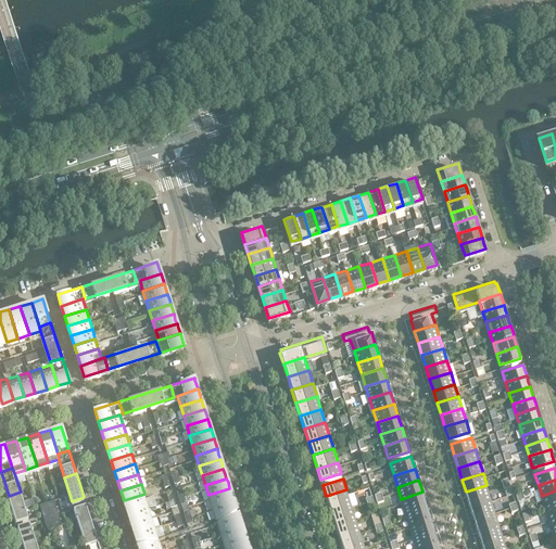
[(491,497),(487,485),(466,492),(469,503),(491,497)]
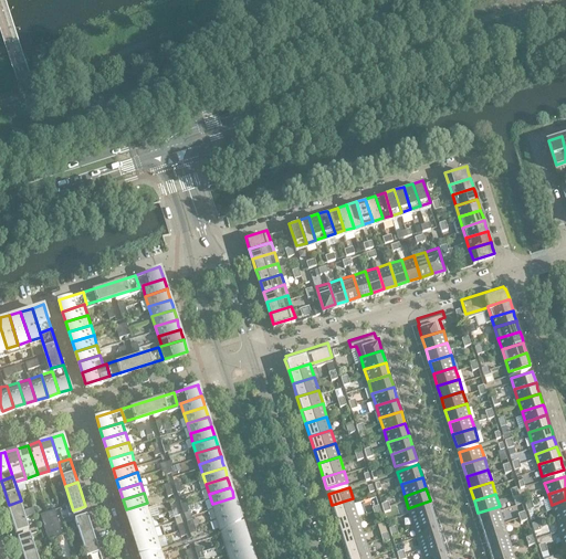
[(237,507),(236,504),(233,497),(212,504),(216,514),(237,507)]
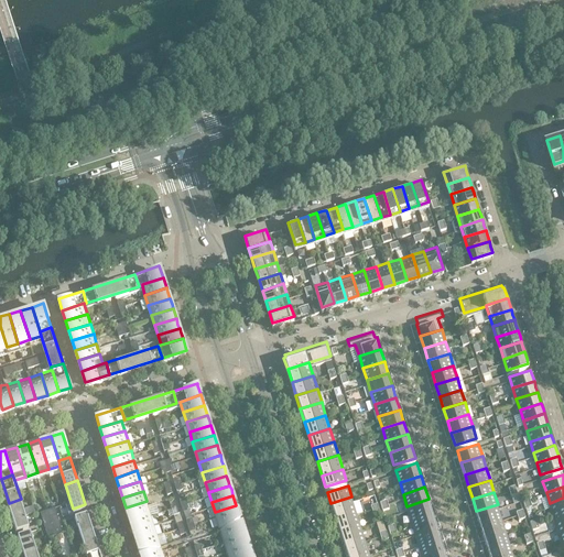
[(356,510),(351,497),(331,503),(335,516),(356,510)]
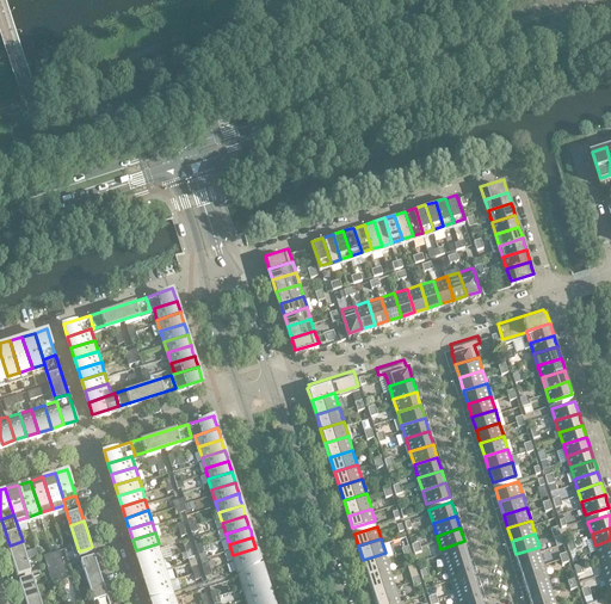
[(164,552),(173,548),(170,540),(161,542),(164,552)]
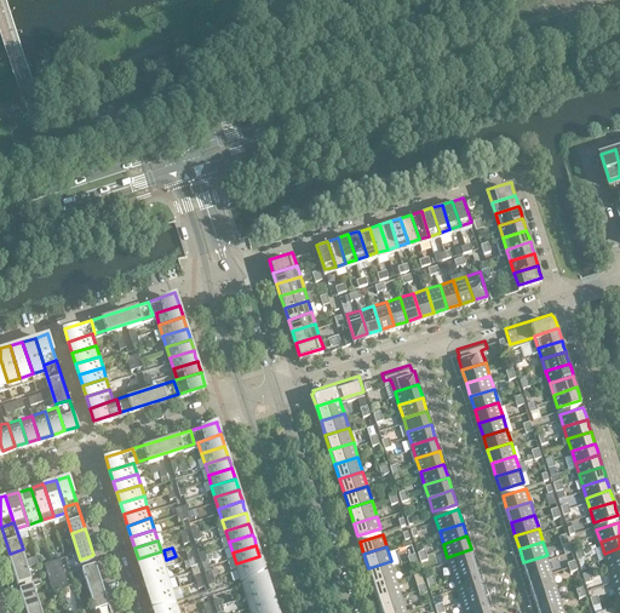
[(619,561),(619,548),(604,554),(608,566),(619,561)]
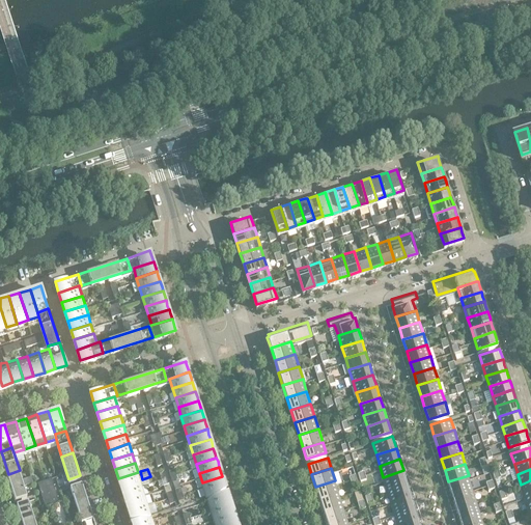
[(27,493),(24,482),(20,470),(8,474),(16,496),(27,493)]
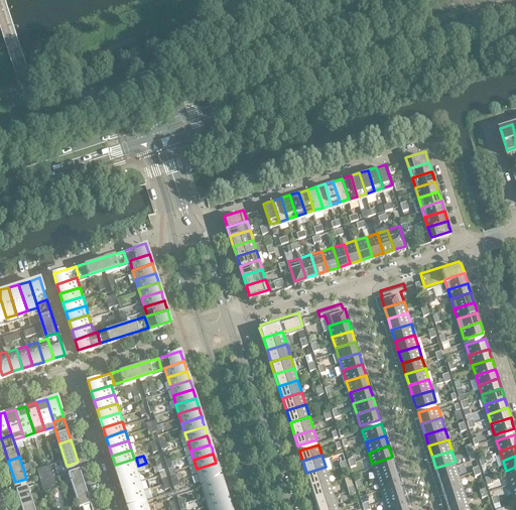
[(396,468),(393,461),(392,457),(372,464),(376,475),(396,468)]
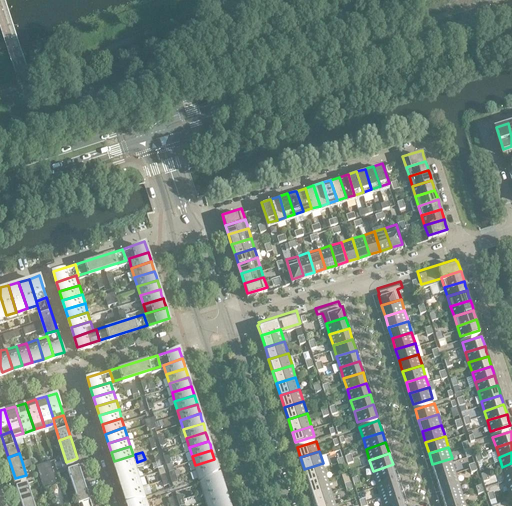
[(136,464),(133,455),(114,461),(117,470),(136,464)]
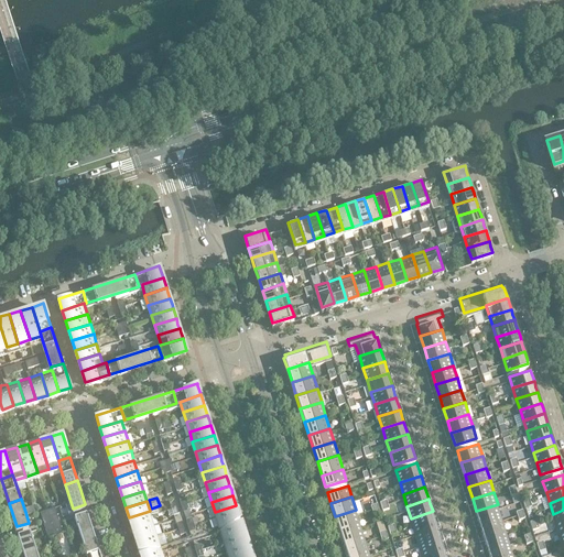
[(501,516),(498,504),(476,511),(480,523),(501,516)]
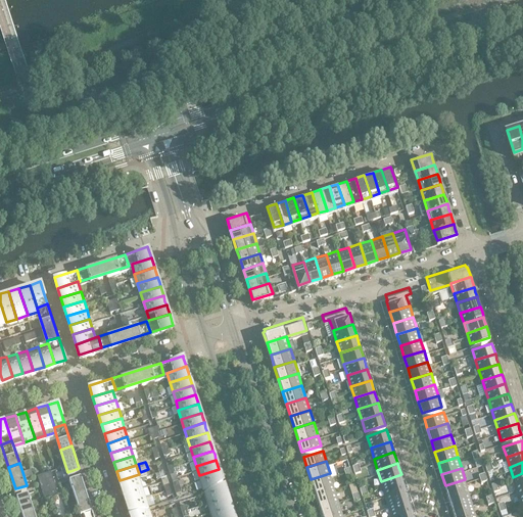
[(222,479),(220,473),(219,469),(199,475),(202,485),(222,479)]
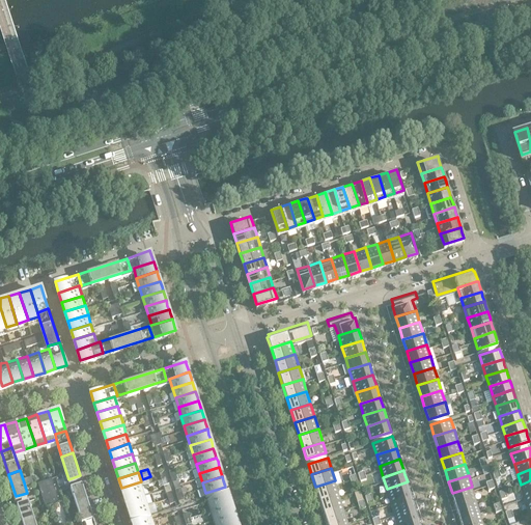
[(89,502),(82,479),(70,484),(77,505),(89,502)]
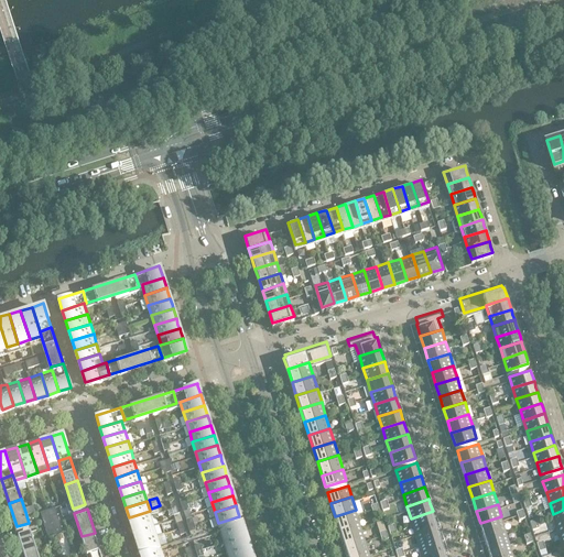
[(360,523),(356,510),(335,516),(339,530),(360,523)]
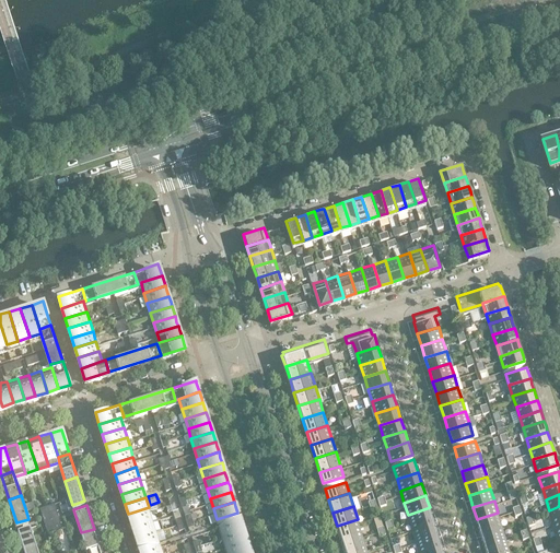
[(559,518),(559,506),(549,510),(552,520),(559,518)]
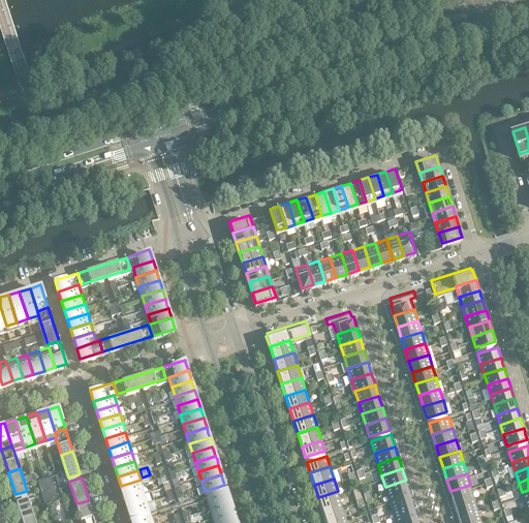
[(144,489),(141,480),(121,486),(124,495),(144,489)]
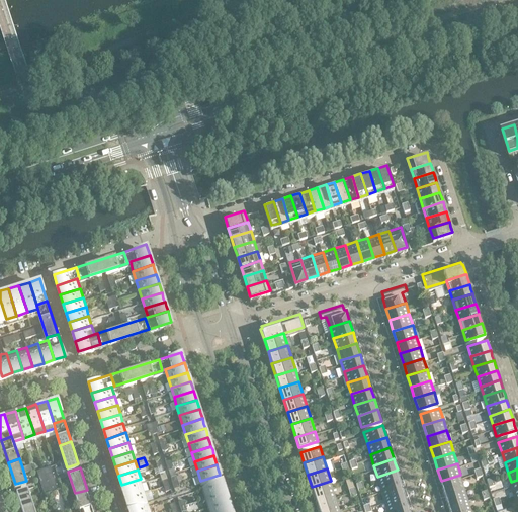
[(401,481),(400,479),(398,470),(377,477),(381,488),(401,481)]
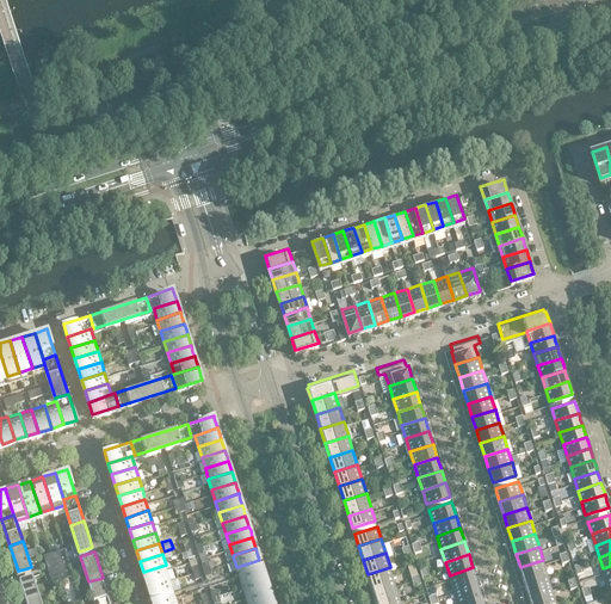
[(548,573),(543,560),(520,567),(524,580),(548,573)]
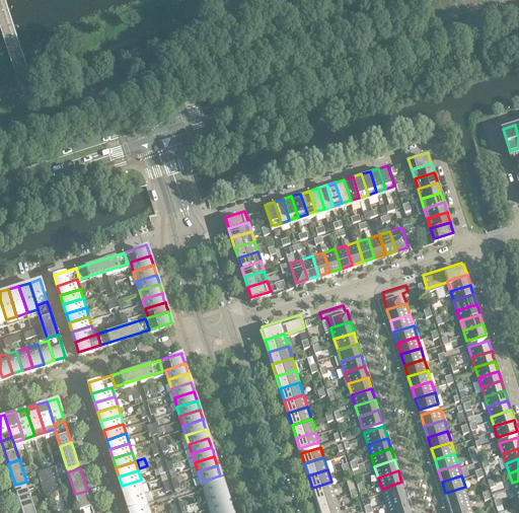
[(144,489),(141,480),(122,486),(125,495),(144,489)]
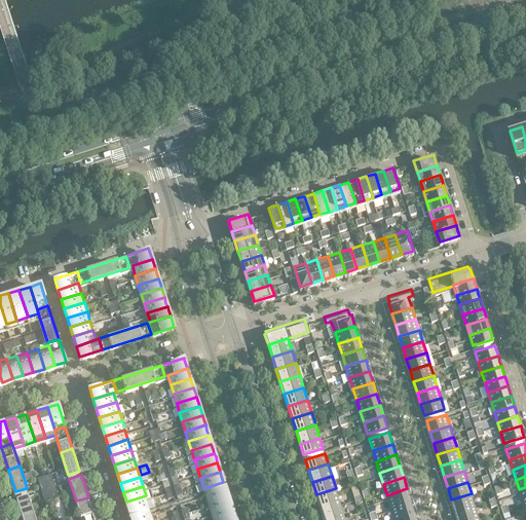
[(228,495),(226,492),(225,486),(204,492),(208,502),(228,495)]
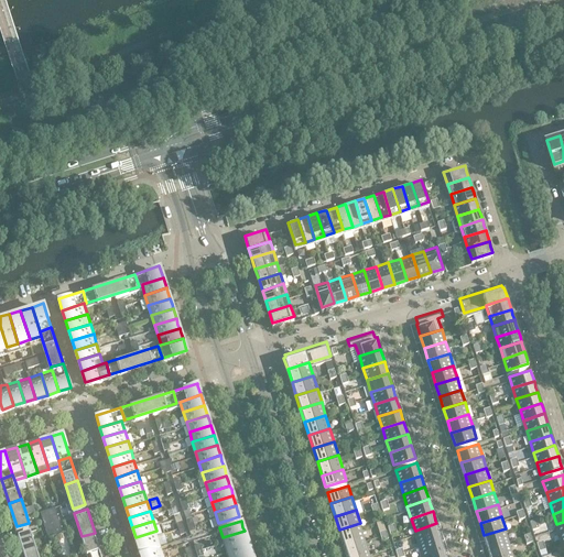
[(365,536),(360,523),(339,530),(344,544),(365,536)]
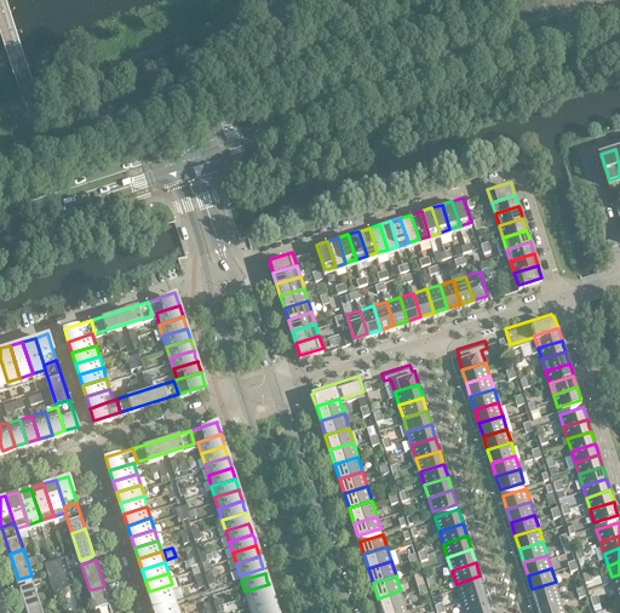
[(484,589),(481,580),(480,576),(457,584),(460,597),(484,589)]
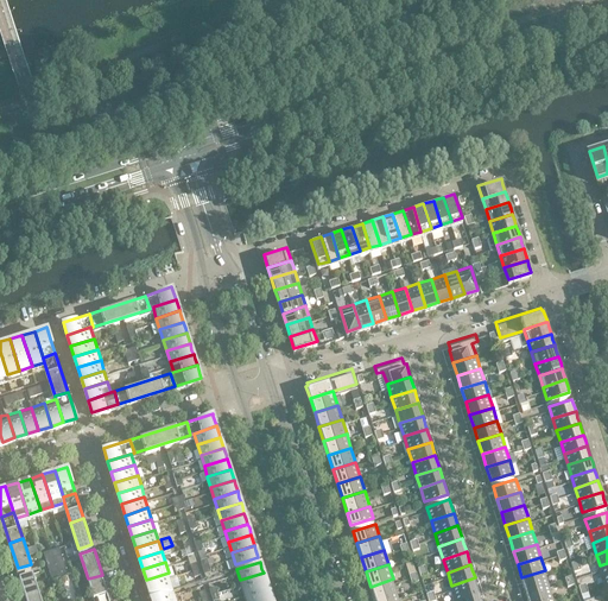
[(40,594),(36,580),(32,568),(19,573),(27,599),(40,594)]
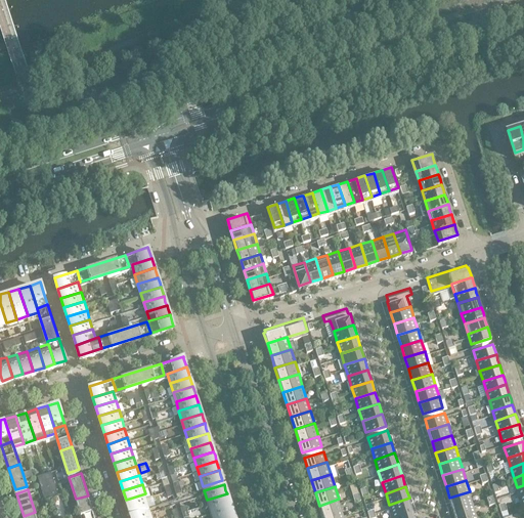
[(473,502),(470,491),(449,498),(453,509),(473,502)]
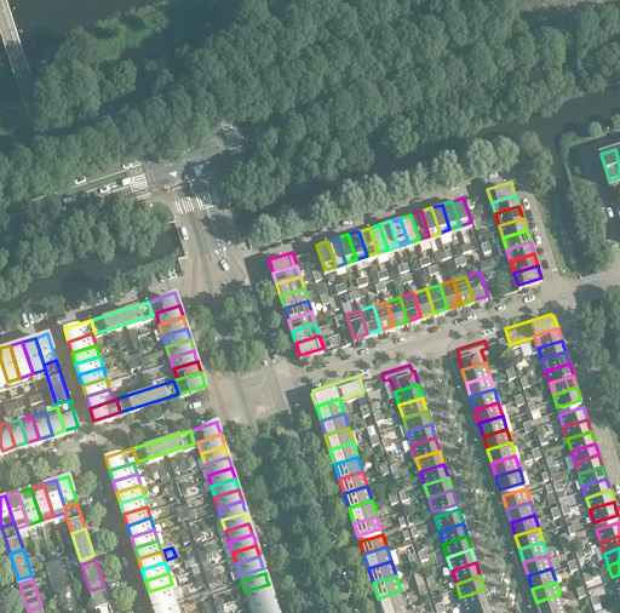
[(176,596),(172,584),(149,591),(153,603),(176,596)]
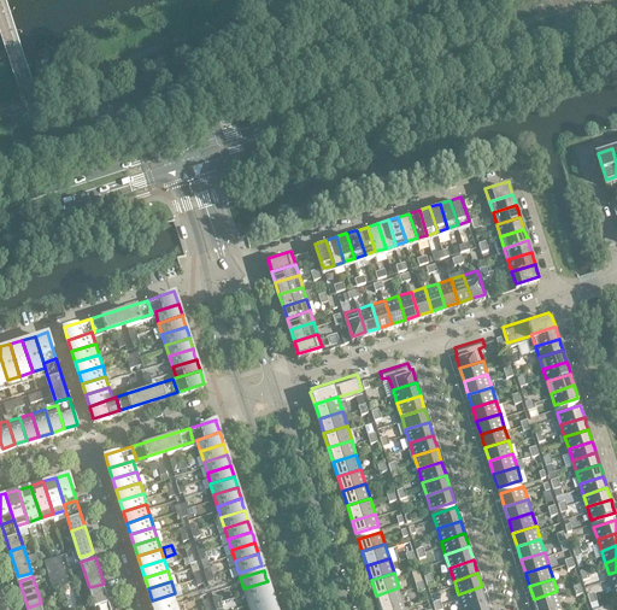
[(271,592),(269,586),(268,581),(244,588),(247,599),(271,592)]
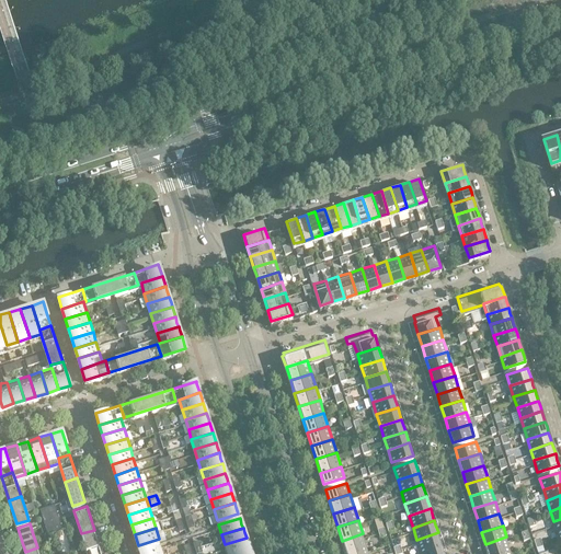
[(99,553),(102,553),(96,537),(94,530),(81,533),(88,552),(88,553),(99,553)]
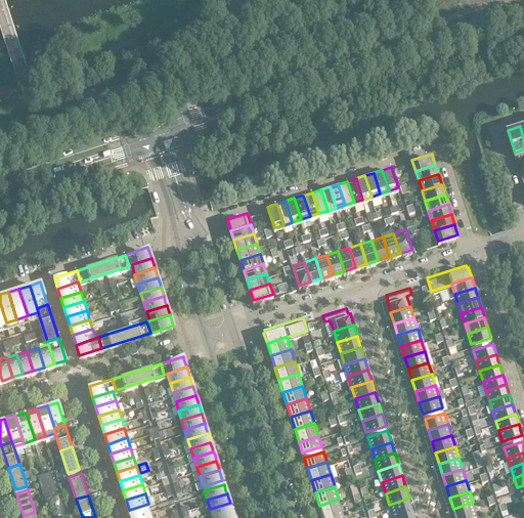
[(412,509),(411,506),(409,498),(389,505),(393,515),(412,509)]
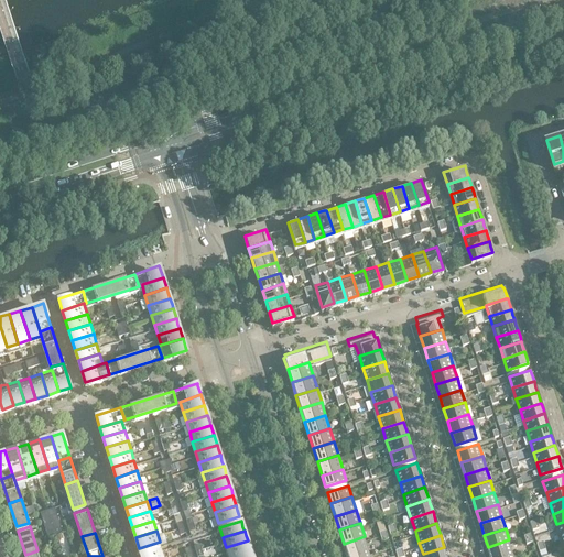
[(369,550),(365,536),(344,544),(348,556),(369,550)]
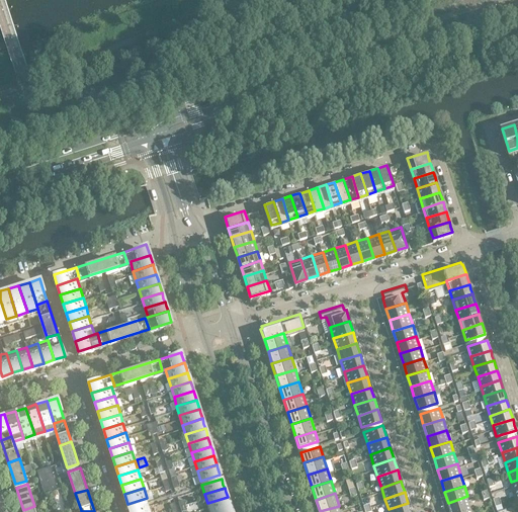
[(455,511),(471,507),(467,496),(448,503),(450,511),(455,511)]
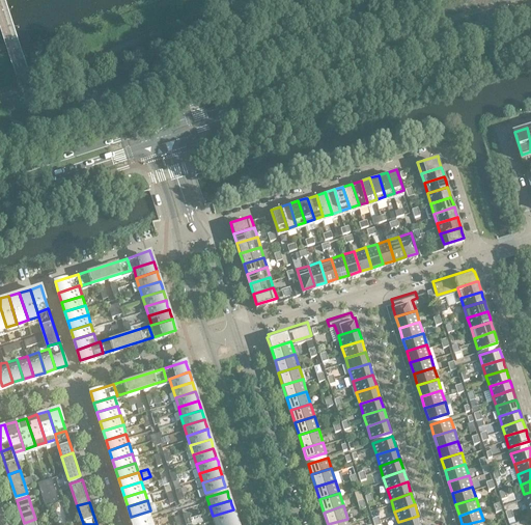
[(218,524),(236,519),(234,516),(233,509),(213,516),(216,524),(218,524)]
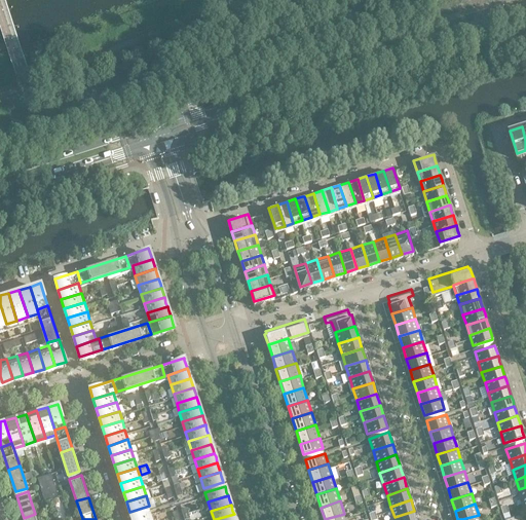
[(505,519),(525,519),(525,511),(525,509),(504,516),(505,519)]
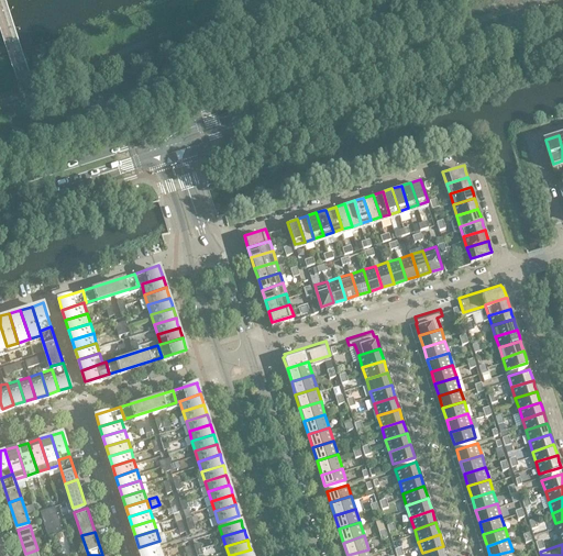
[(162,555),(164,555),(161,545),(140,552),(141,555),(162,555)]
